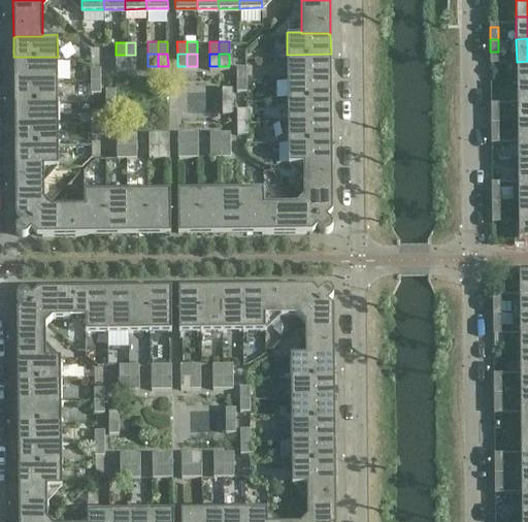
[(331,75),(331,54),(287,55),(288,75),(331,75)]
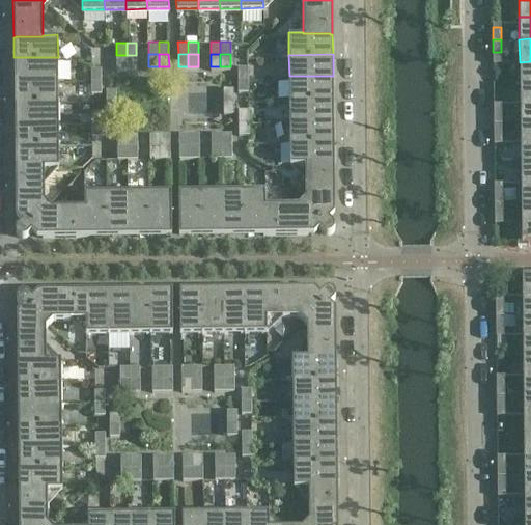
[(127,67),(127,55),(116,55),(116,67),(127,67)]
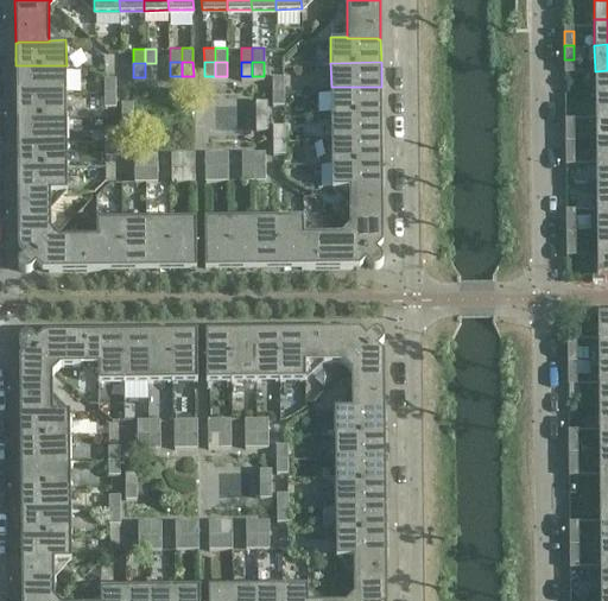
[(156,77),(156,63),(145,63),(145,77),(156,77)]
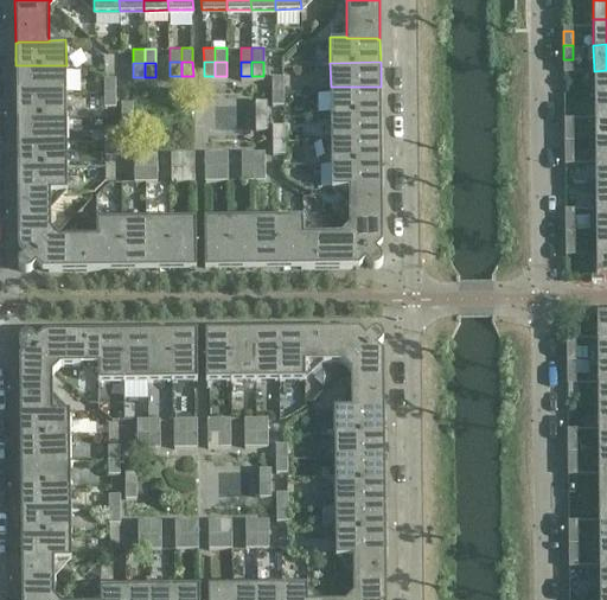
[(66,89),(66,65),(16,65),(17,90),(66,89)]
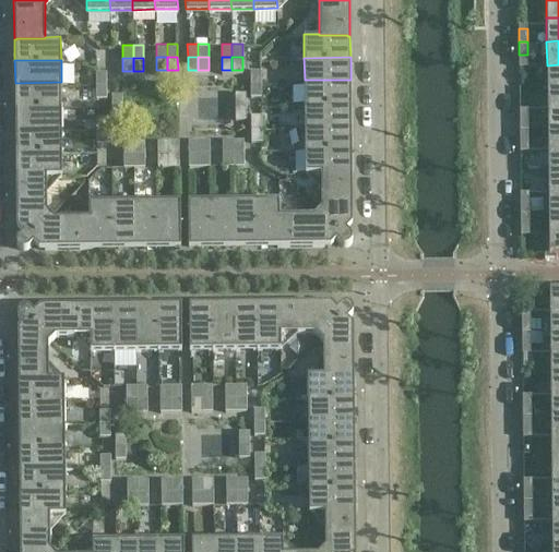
[(558,83),(558,64),(547,66),(547,84),(558,83)]
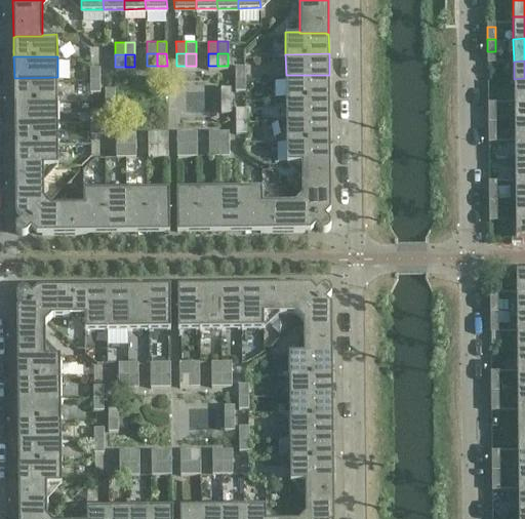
[(245,76),(245,63),(235,64),(235,76),(245,76)]
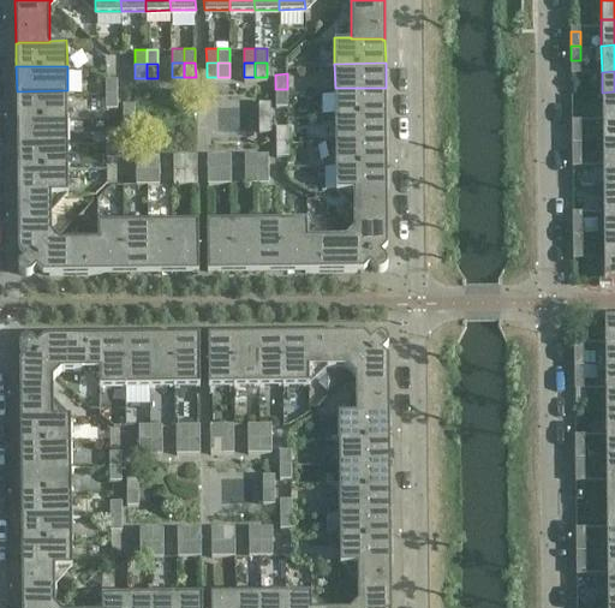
[(117,90),(117,76),(106,76),(106,90),(117,90)]
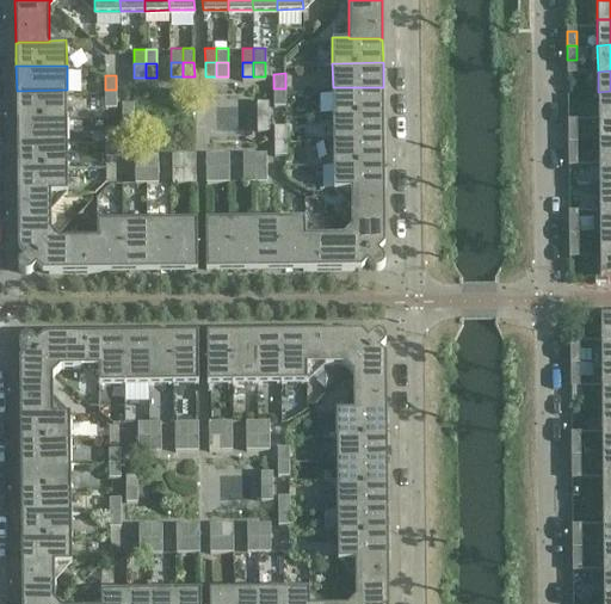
[(383,111),(383,87),(333,87),(333,112),(383,111)]
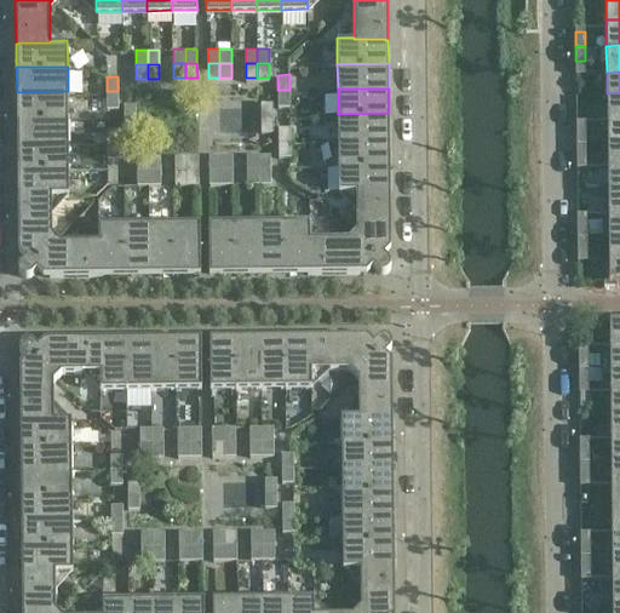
[(290,103),(290,90),(277,90),(277,104),(290,103)]
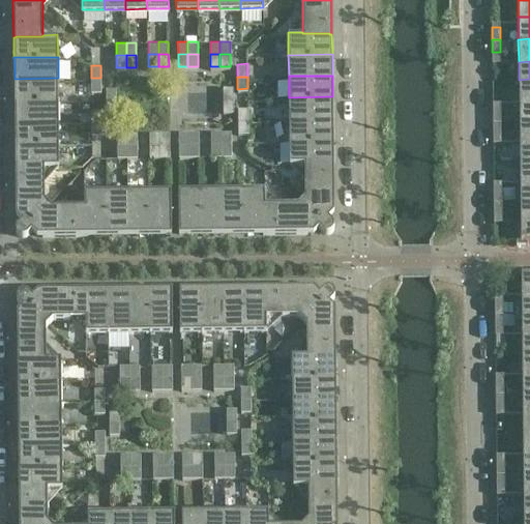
[(58,99),(58,78),(15,79),(15,99),(58,99)]
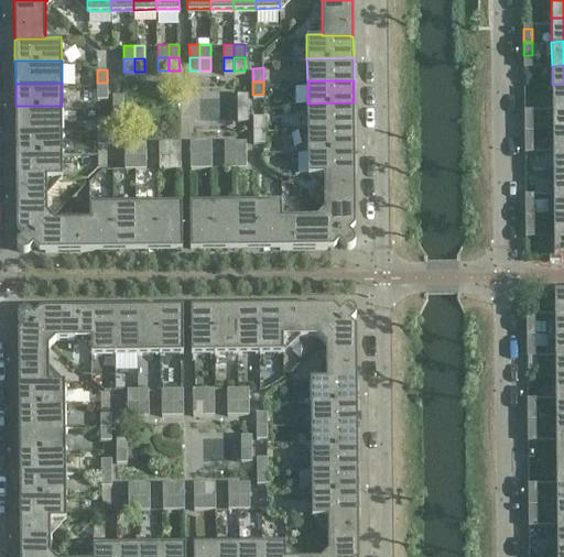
[(107,96),(107,83),(97,83),(97,96),(107,96)]
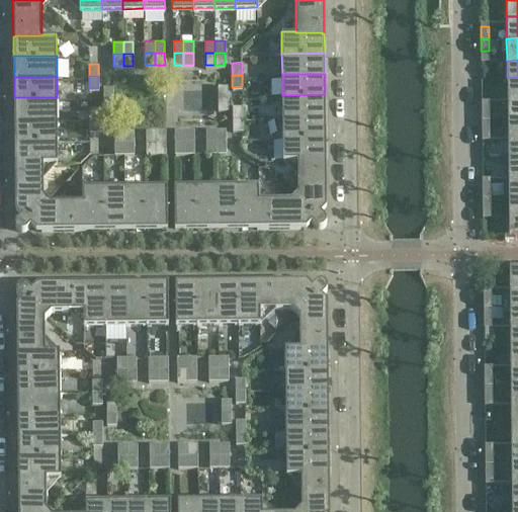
[(517,77),(507,78),(507,94),(517,94),(517,77)]
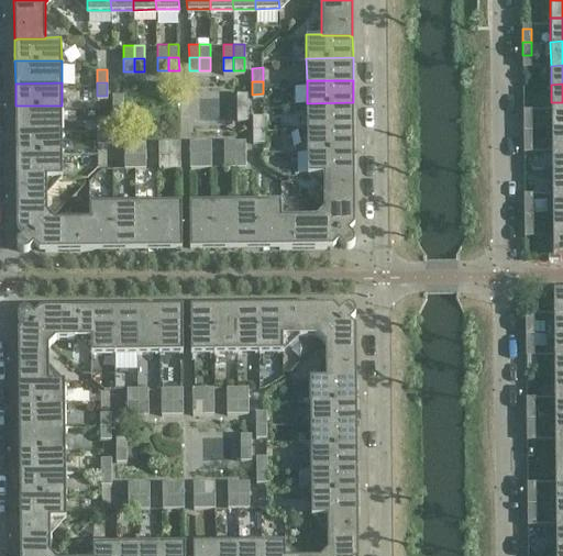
[(247,103),(247,90),(236,90),(236,103),(247,103)]
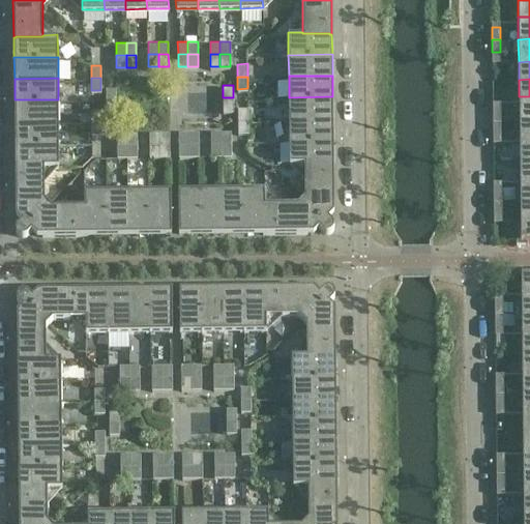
[(116,98),(115,86),(106,86),(106,98),(116,98)]
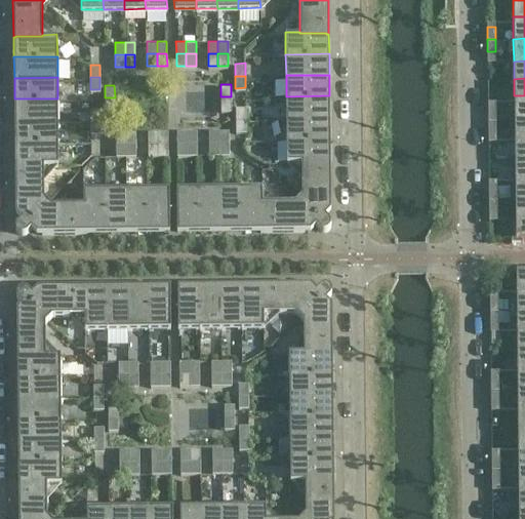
[(329,117),(329,95),(286,96),(286,117),(329,117)]
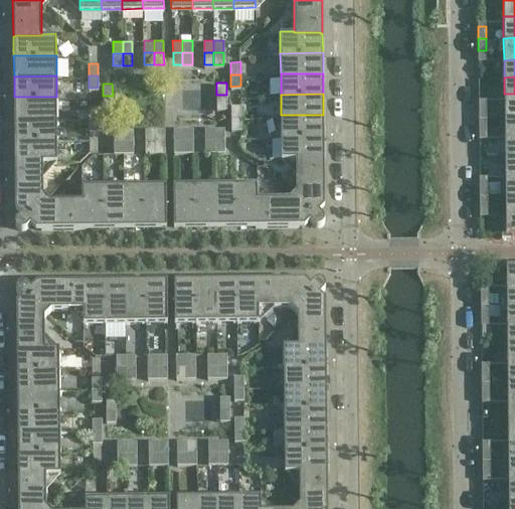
[(514,115),(514,94),(504,94),(504,116),(514,115)]
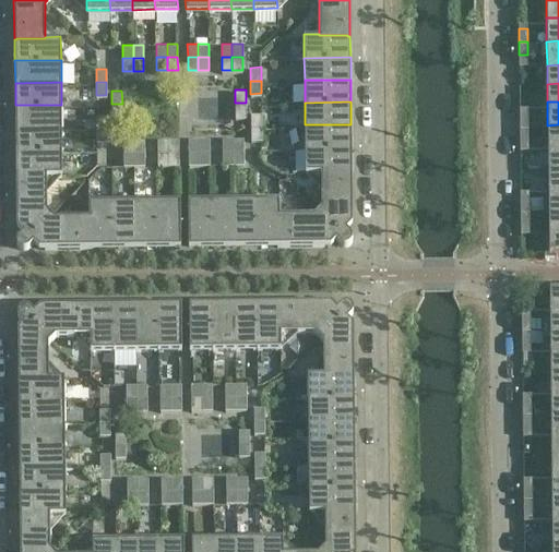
[(246,116),(246,103),(235,103),(235,116),(246,116)]
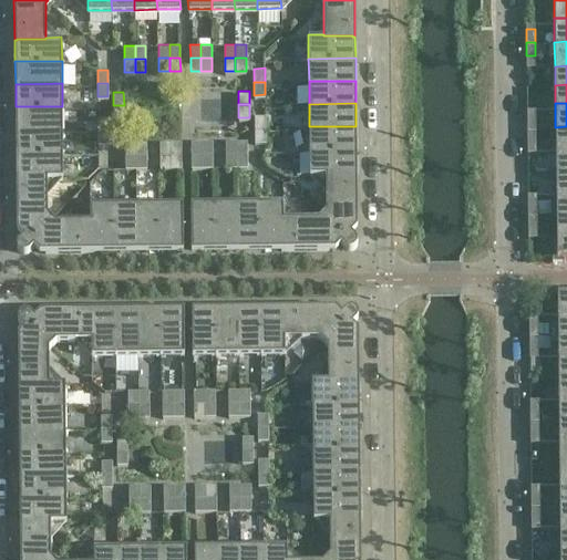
[(124,118),(124,105),(113,105),(113,118),(124,118)]
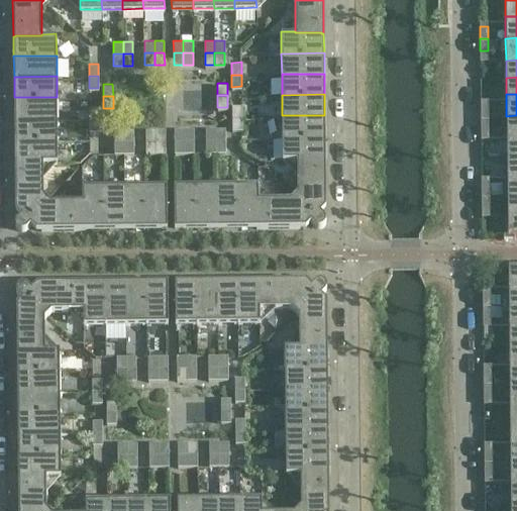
[(57,117),(57,97),(14,97),(14,118),(57,117)]
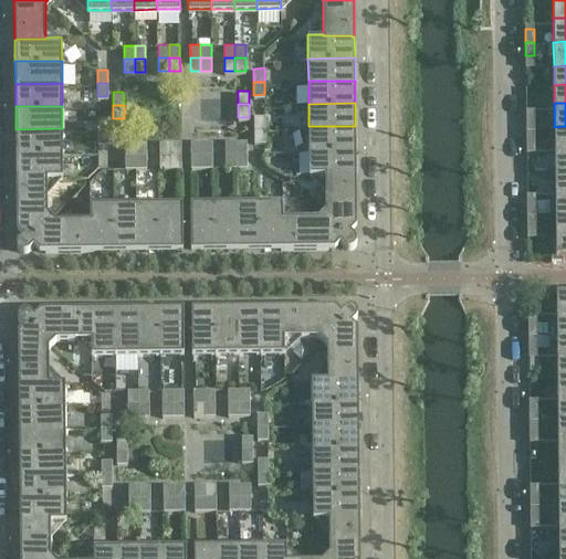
[(264,127),(264,114),(254,114),(254,127),(264,127)]
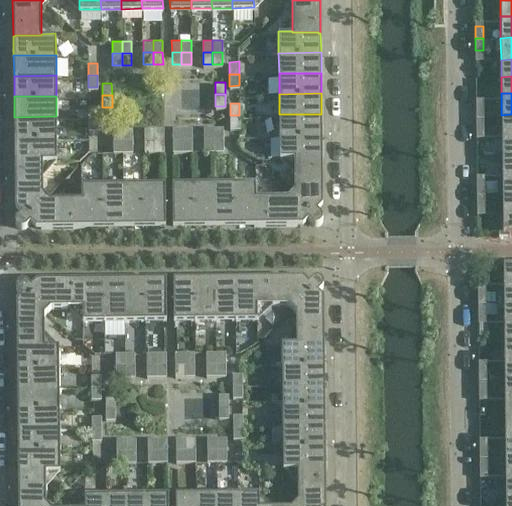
[(484,116),(483,103),(476,104),(476,116),(484,116)]
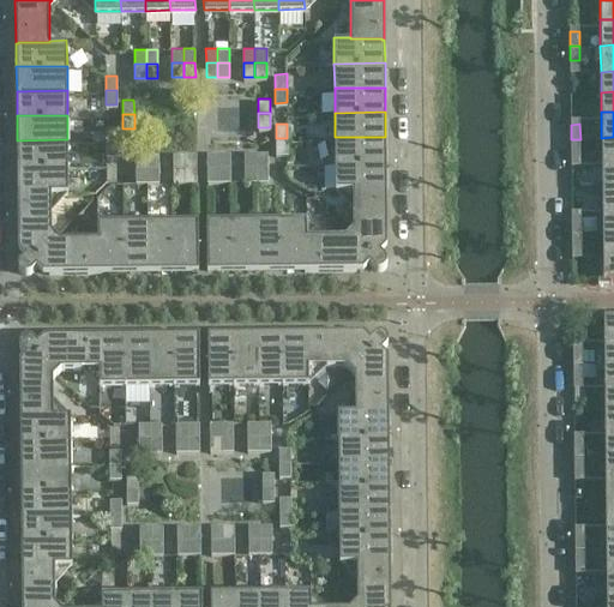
[(118,139),(116,125),(106,125),(106,139),(118,139)]
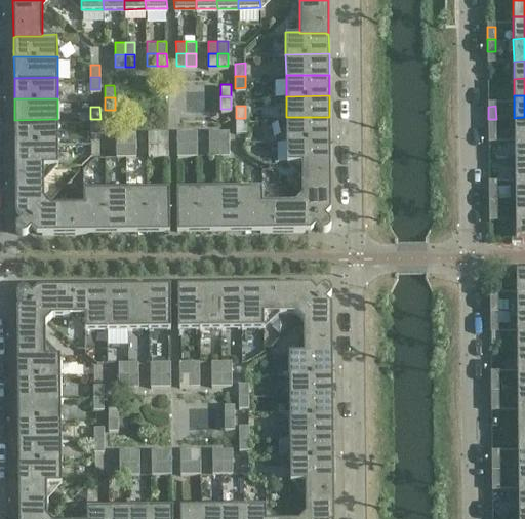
[(330,137),(329,117),(286,117),(286,138),(330,137)]
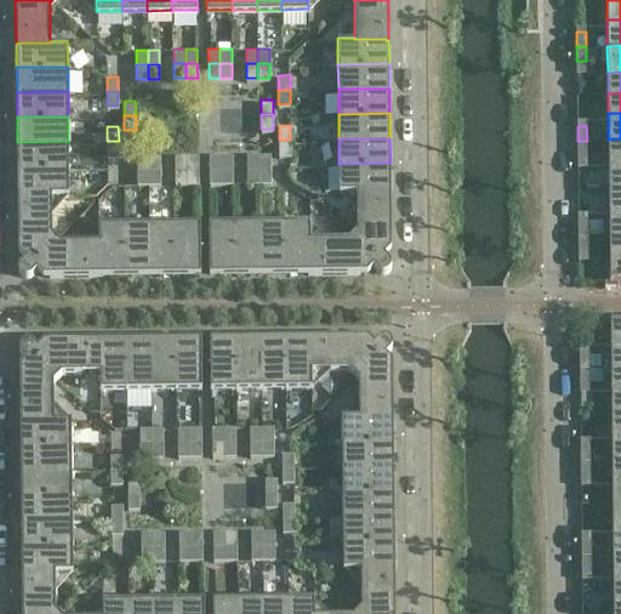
[(620,138),(608,140),(608,166),(620,165),(620,138)]
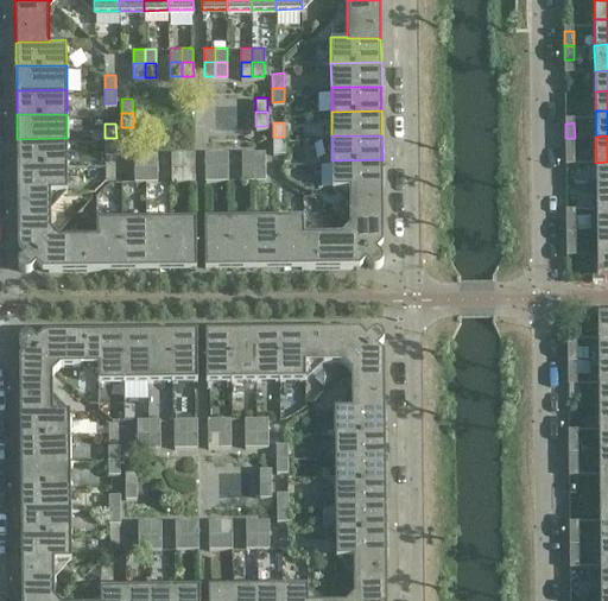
[(284,151),(284,137),(273,137),(273,151),(284,151)]
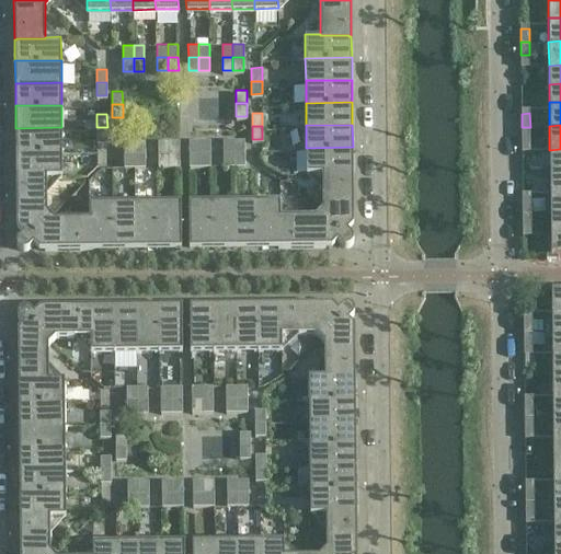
[(61,150),(61,127),(15,128),(15,150),(61,150)]
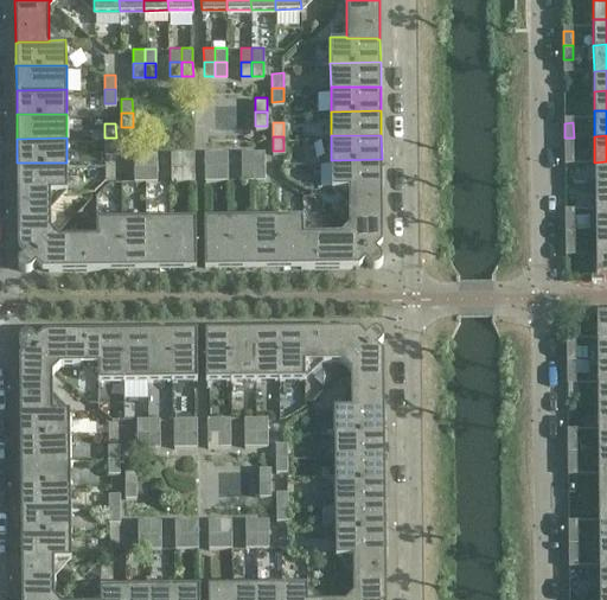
[(116,152),(116,138),(104,138),(104,152),(116,152)]
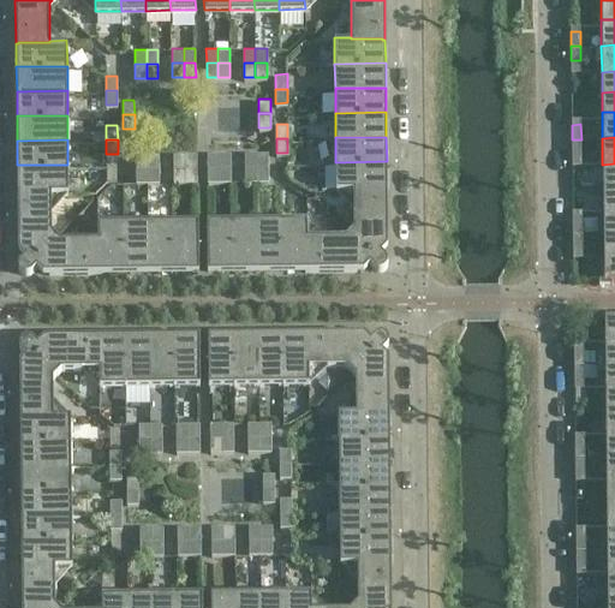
[(581,154),(581,139),(572,139),(572,154),(581,154)]
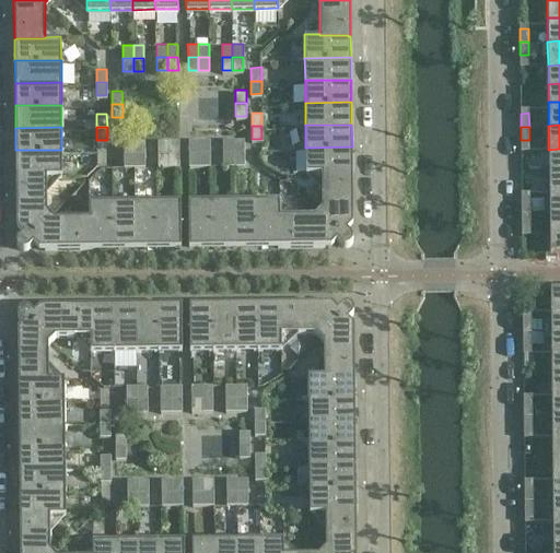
[(199,150),(199,137),(188,137),(188,151),(199,150)]
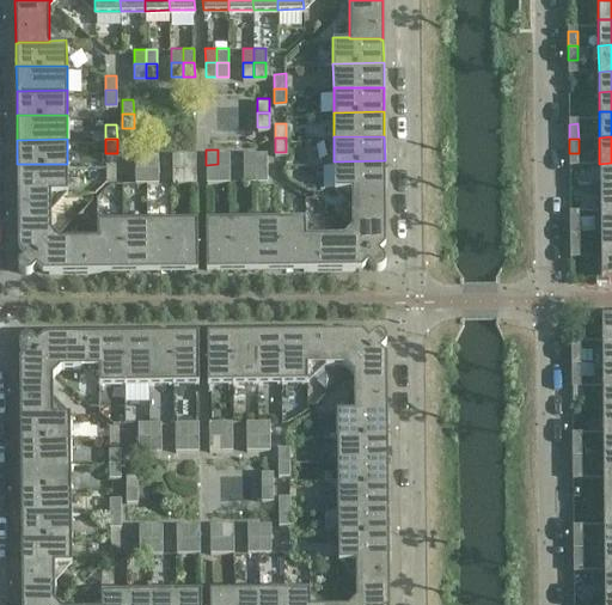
[(230,164),(228,150),(218,150),(218,164),(230,164)]
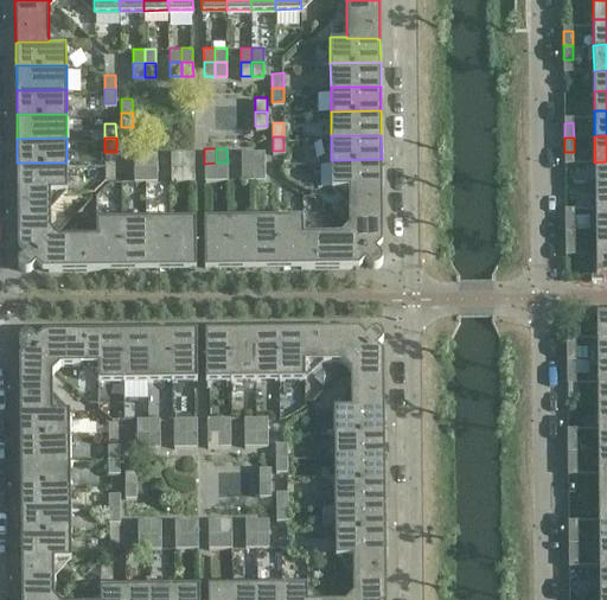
[(253,163),(253,148),(241,148),(242,163),(253,163)]
